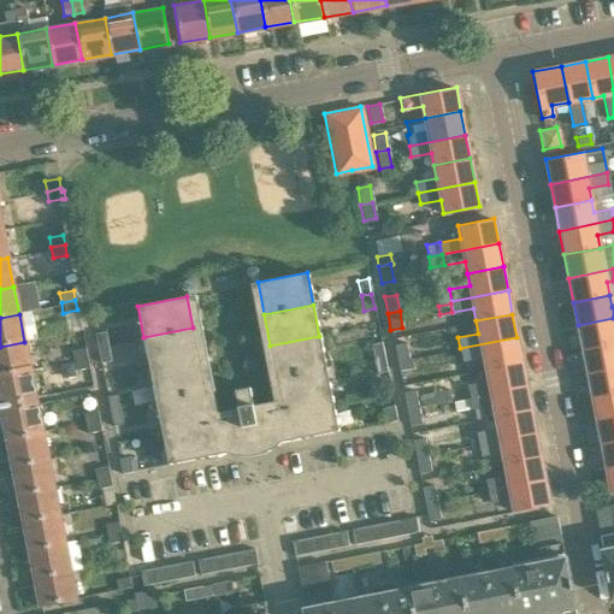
[(582,349),(613,342),(613,318),(578,325),(582,349)]
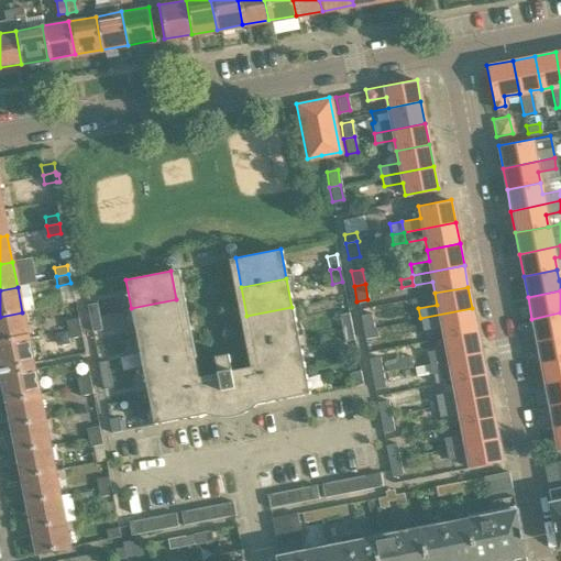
[(131,308),(136,337),(182,328),(176,299),(131,308)]
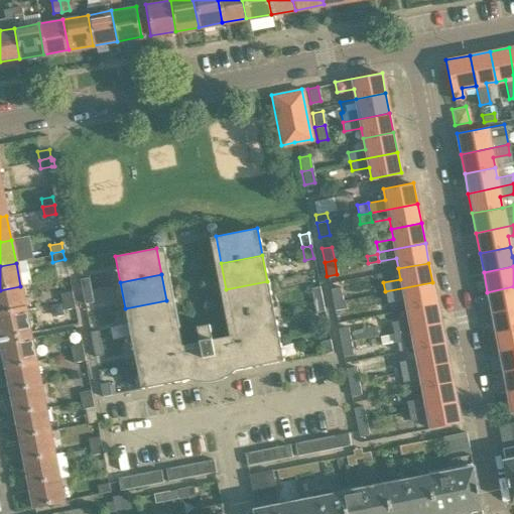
[(79,278),(81,290),(90,288),(88,276),(79,278)]
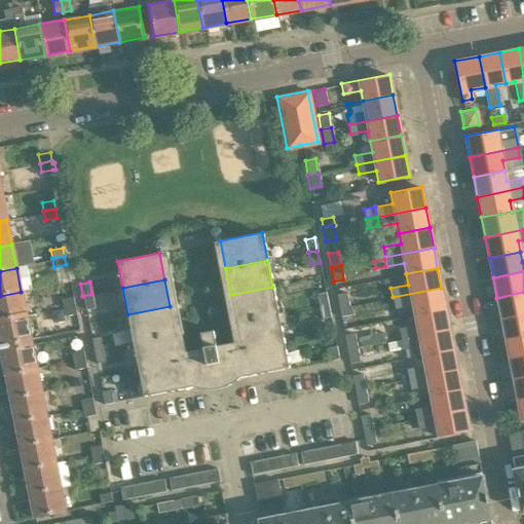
[(230,295),(235,322),(277,313),(272,287),(230,295)]
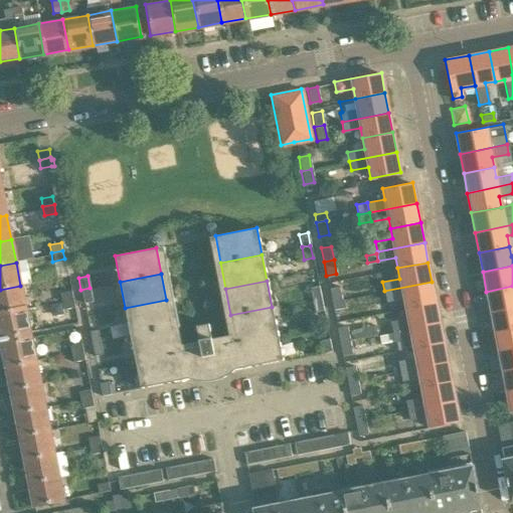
[(436,302),(432,282),(384,291),(384,293),(386,300),(403,297),(405,308),(436,302)]
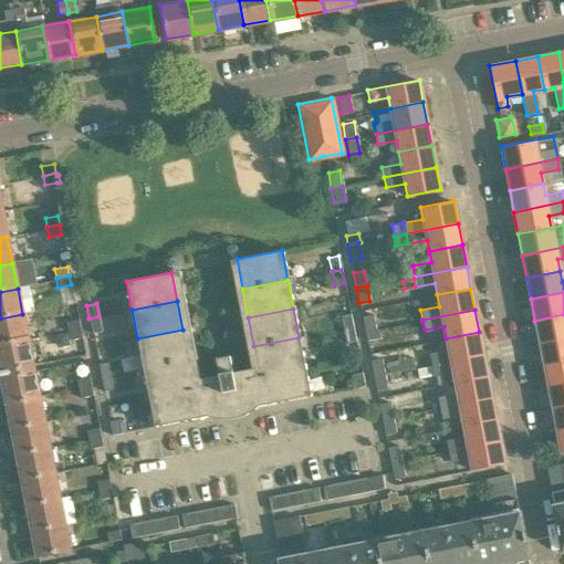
[(340,315),(343,329),(352,326),(350,313),(340,315)]
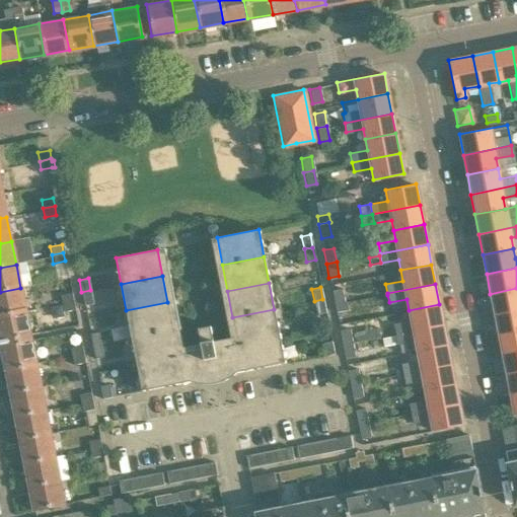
[(0,317),(25,312),(20,288),(0,292),(0,317)]
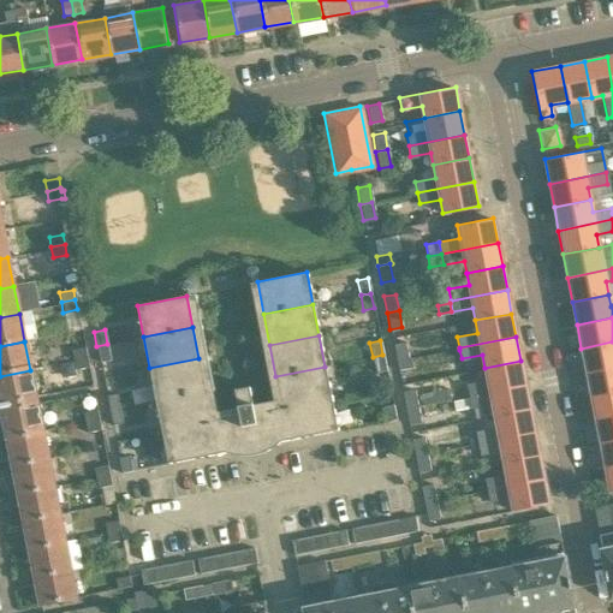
[(396,359),(408,358),(404,341),(393,344),(396,359)]
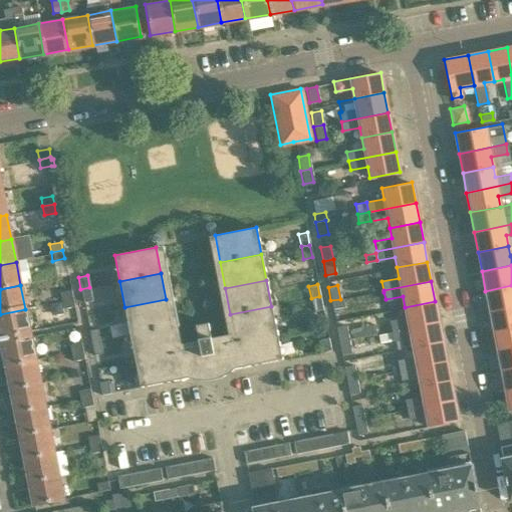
[(511,285),(485,291),(489,311),(511,306),(511,285)]
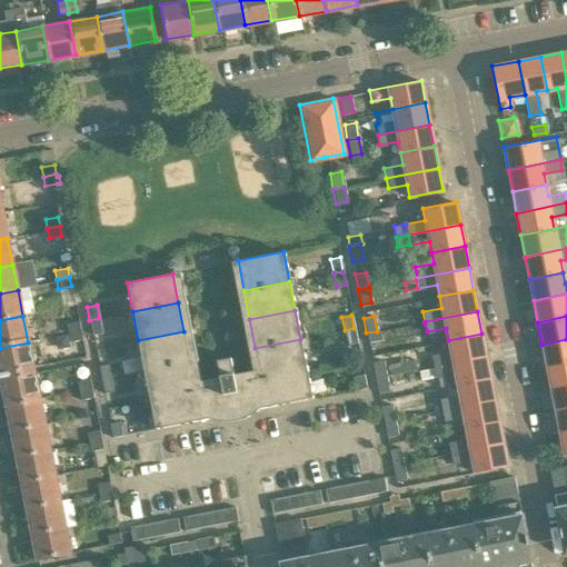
[(99,318),(89,320),(91,334),(101,332),(99,318)]
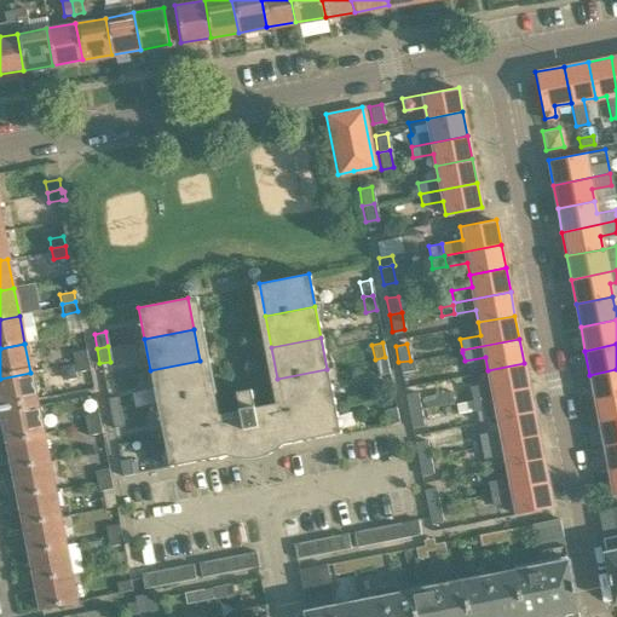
[(71,351),(73,361),(87,358),(85,349),(71,351)]
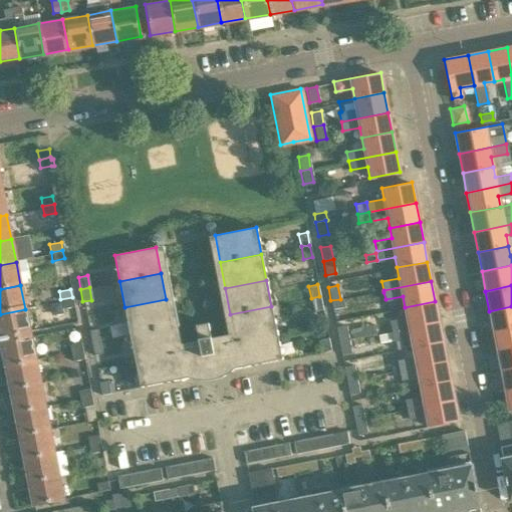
[(343,298),(342,299),(343,306),(343,307),(386,300),(386,299),(384,292),(343,298)]
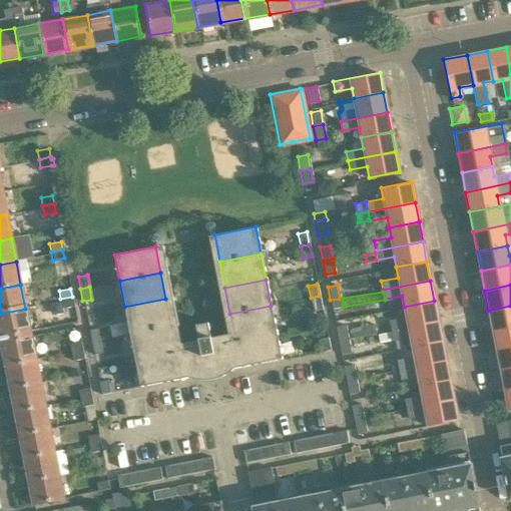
[(322,309),(319,296),(311,298),(313,310),(322,309)]
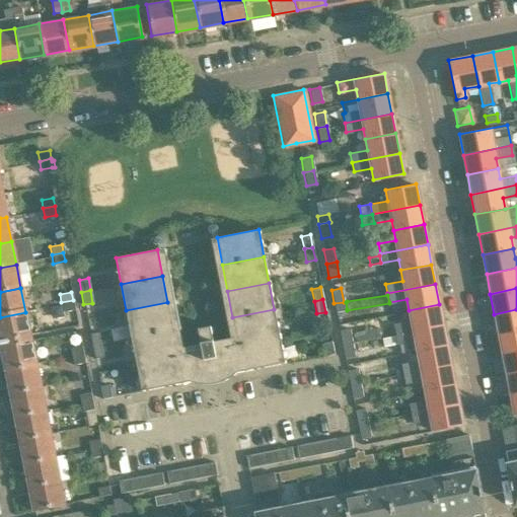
[(74,308),(73,300),(61,302),(63,310),(74,308)]
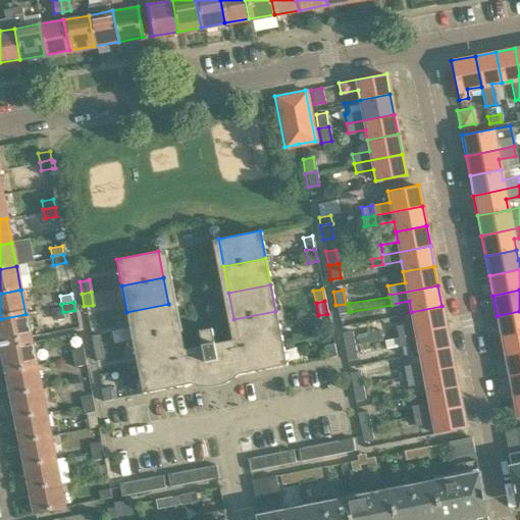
[(338,313),(349,311),(348,304),(348,303),(346,304),(335,305),(338,313)]
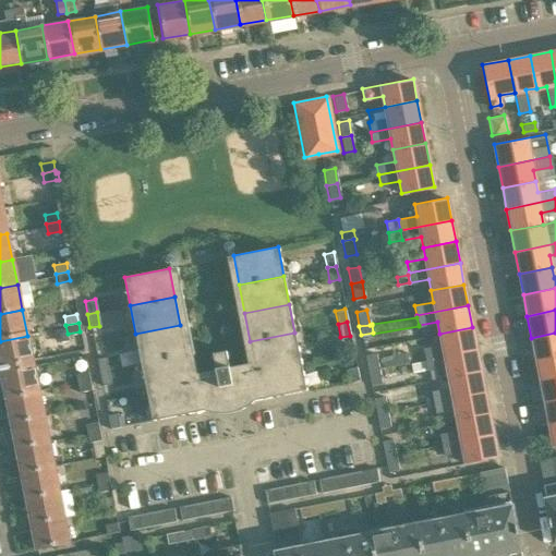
[(135,334),(141,362),(185,353),(180,325),(135,334)]
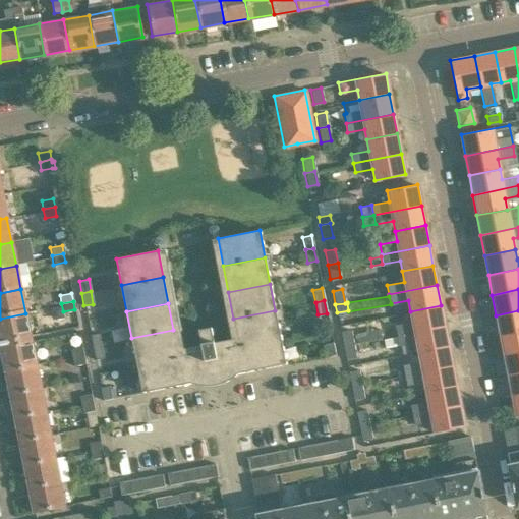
[(49,313),(55,318),(62,316),(60,304),(48,306),(49,313)]
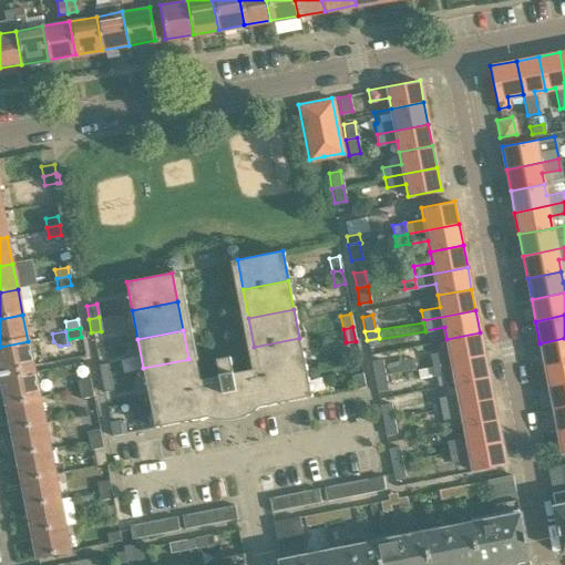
[(484,353),(480,332),(447,339),(449,350),(430,353),(432,363),(484,353)]
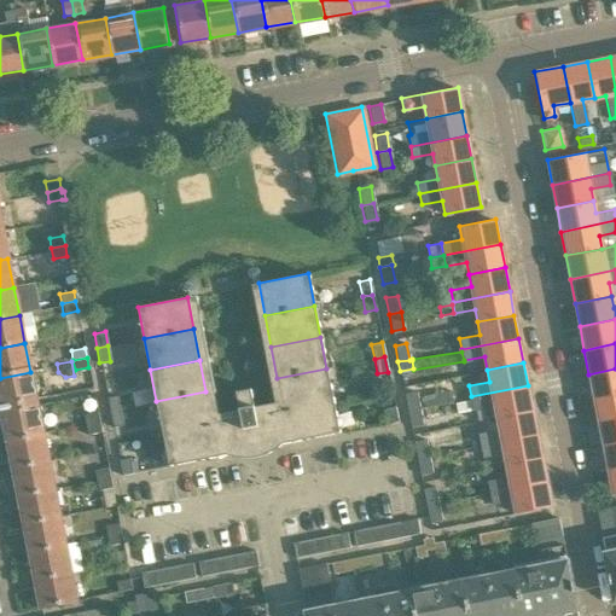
[(332,400),(326,368),(277,378),(283,408),(275,410),(275,411),(332,400)]
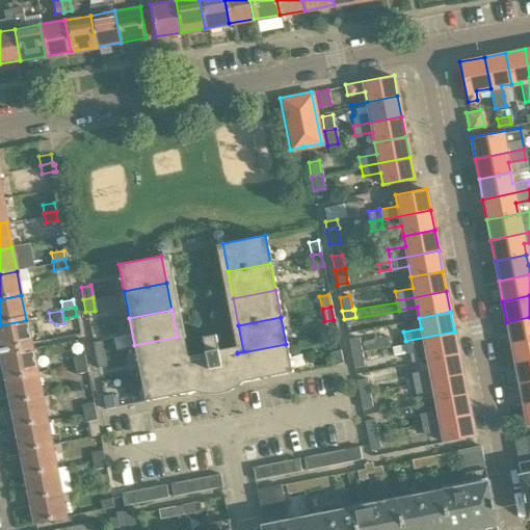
[(529,317),(506,322),(510,342),(529,338),(529,317)]
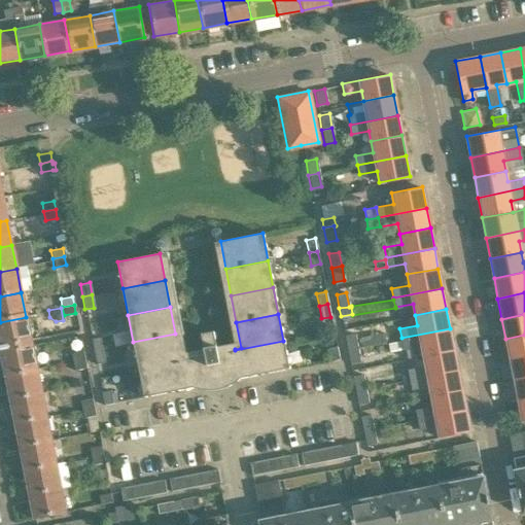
[(0,347),(31,341),(26,317),(0,322),(0,347)]
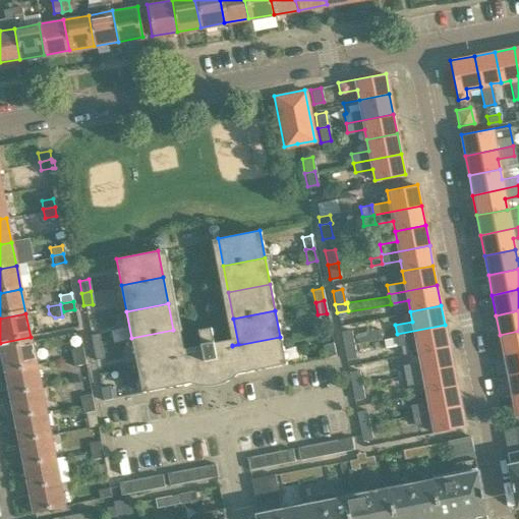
[(449,345),(445,325),(397,334),(399,344),(415,341),(417,351),(449,345)]
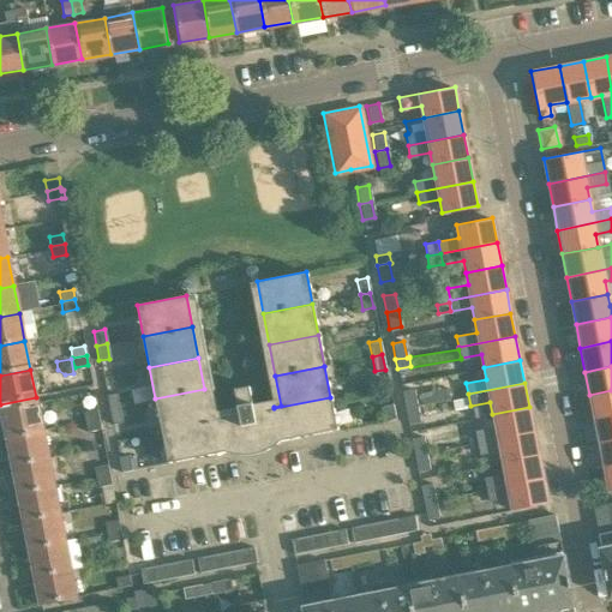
[(217,419),(161,430),(167,462),(223,451),(232,454),(241,455),(247,454),(251,454),(255,454),(259,453),(261,451),(267,449),(269,448),(275,444),(280,441),(337,429),(330,397),(274,408),(253,412),(249,385),(233,389),(238,414),(217,419)]
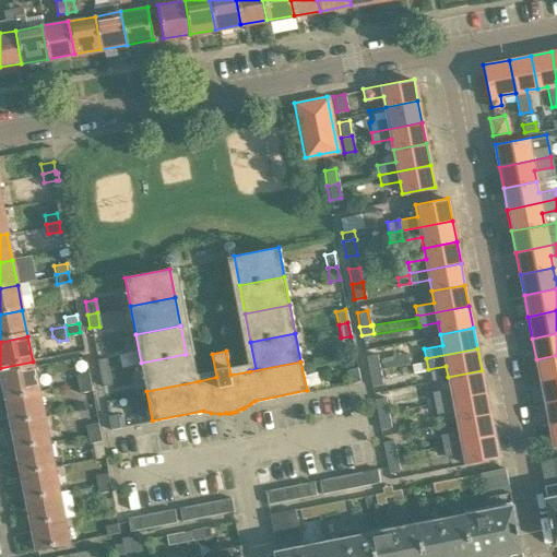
[(365,355),(368,370),(378,368),(376,353),(365,355)]
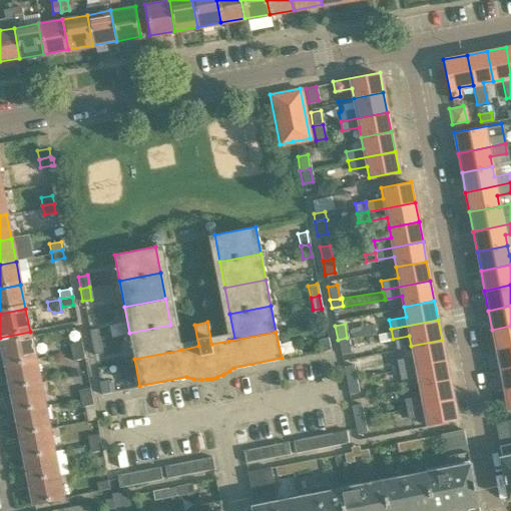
[(129,333),(134,359),(181,350),(175,351),(170,325),(129,333)]
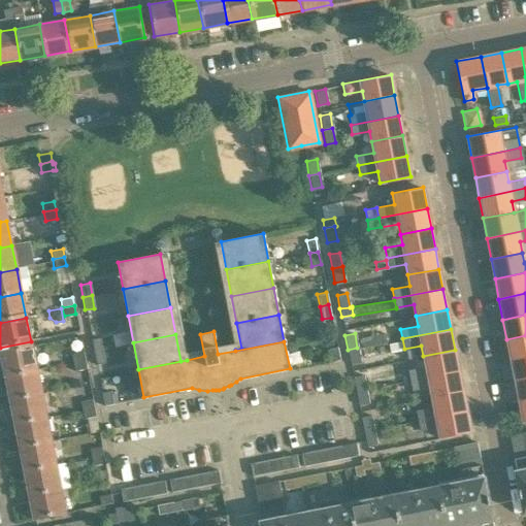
[(370,335),(359,337),(361,347),(372,344),(370,335)]
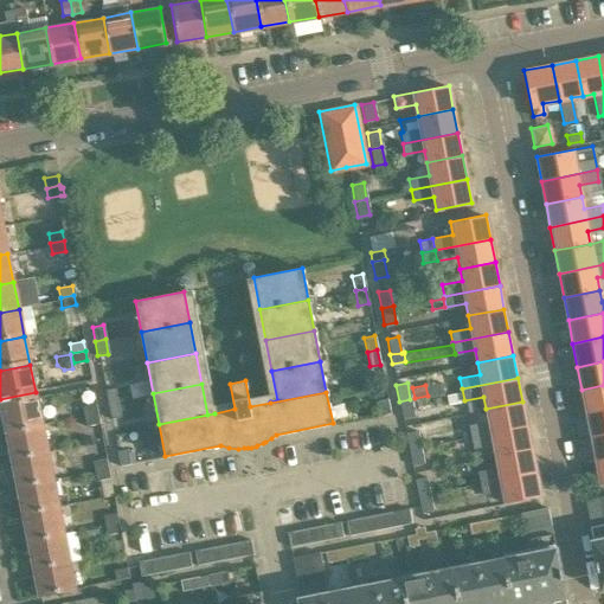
[(603,385),(582,390),(586,413),(603,409),(603,385)]
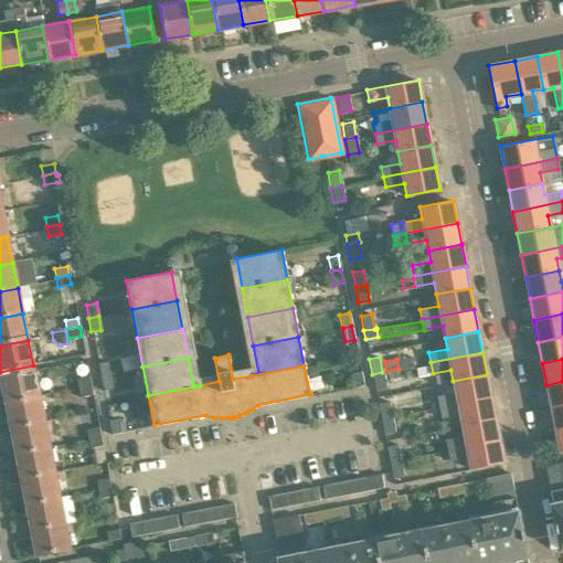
[(97,362),(99,375),(109,373),(106,360),(97,362)]
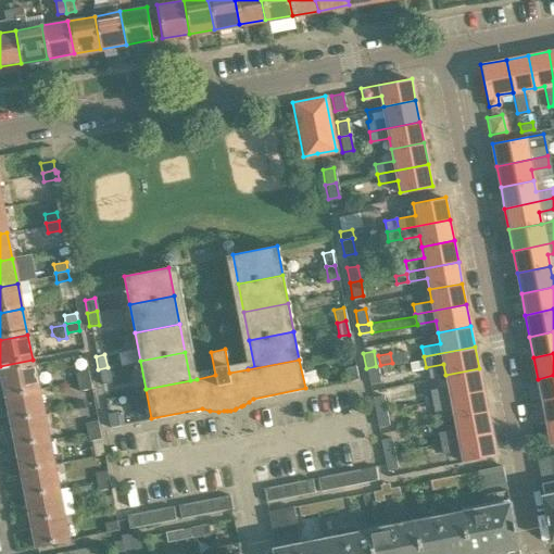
[(0,372),(4,392),(37,386),(33,360),(0,366),(0,372)]
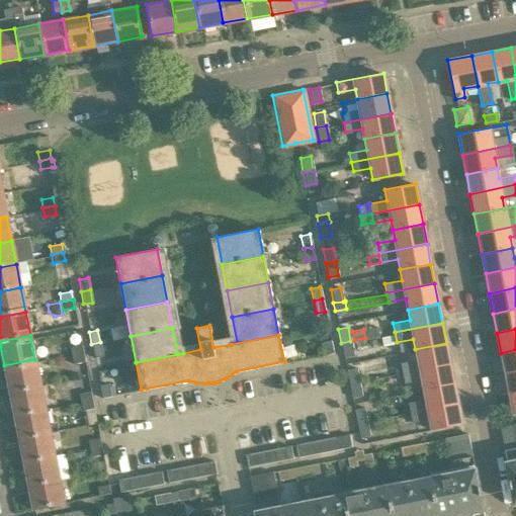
[(321,341),(324,354),(332,352),(330,339),(321,341)]
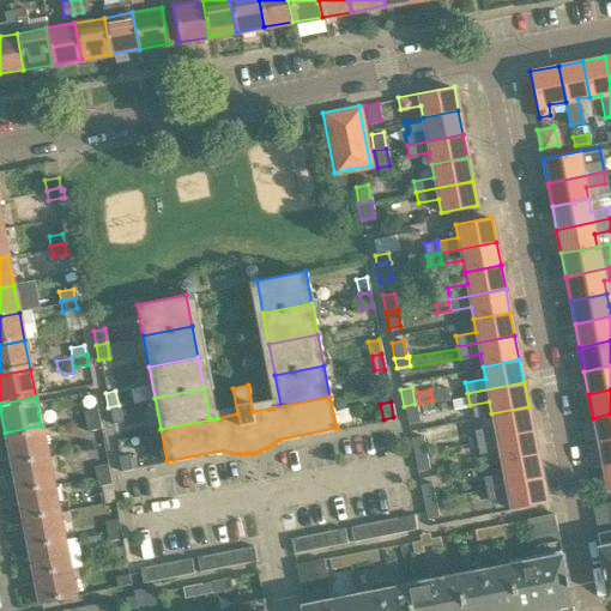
[(415,404),(404,406),(406,423),(418,421),(415,404)]
